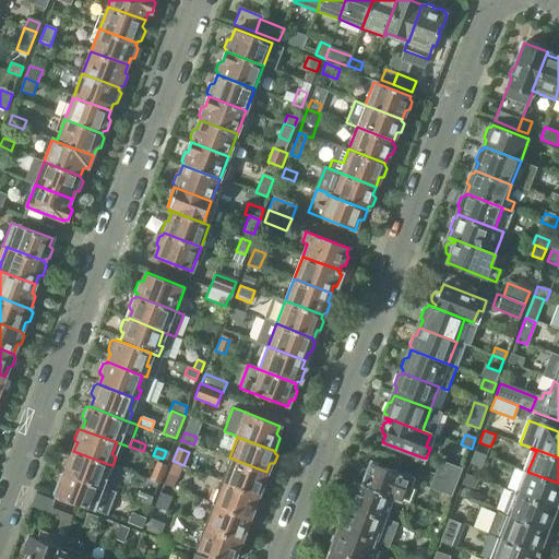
[(68,465),(64,474),(104,488),(110,490),(119,468),(113,465),(108,464),(73,451),(73,452),(72,451),(69,452),(66,461),(67,464),(68,465)]
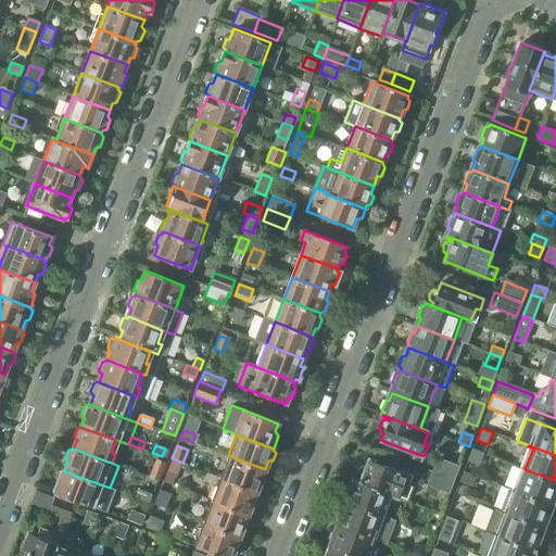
[(472,450),(468,462),(479,466),(483,454),(472,450)]
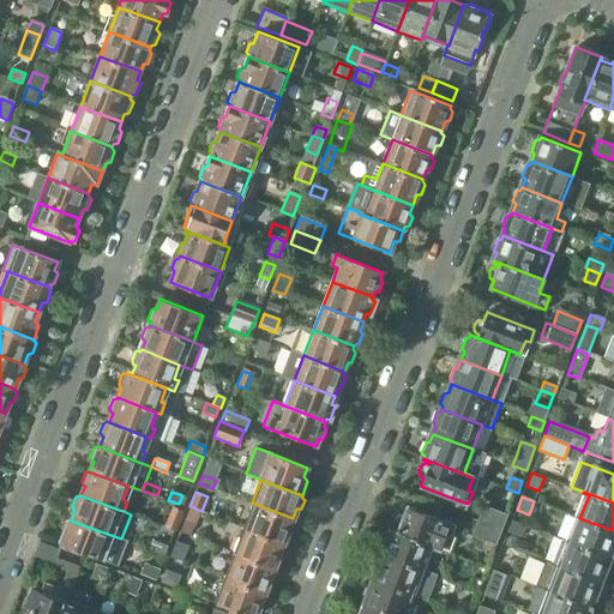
[(252,503),(242,529),(283,545),(284,542),(288,541),(292,533),(289,529),(293,518),(252,503)]
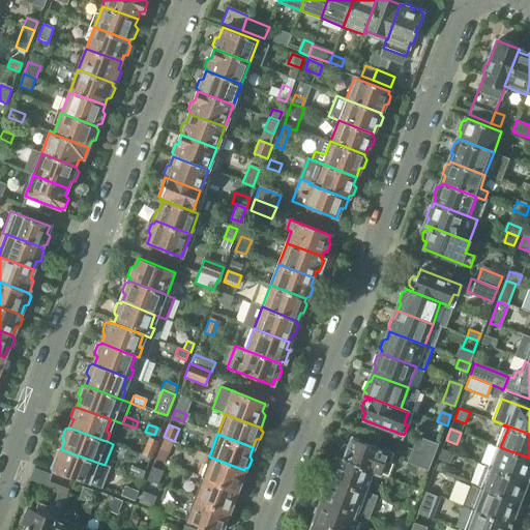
[(165,437),(159,449),(169,452),(174,441),(165,437)]
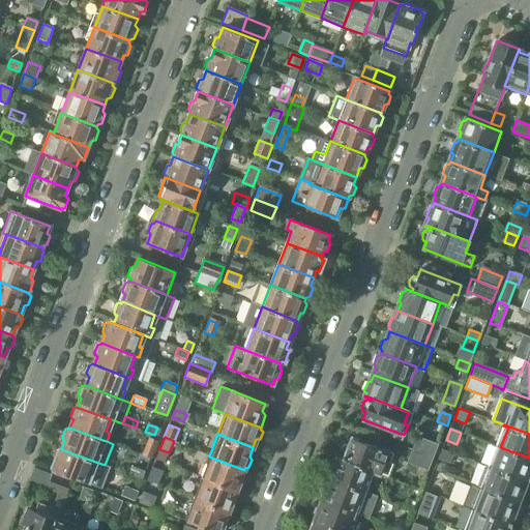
[(142,455),(150,459),(151,460),(158,442),(149,438),(142,455)]
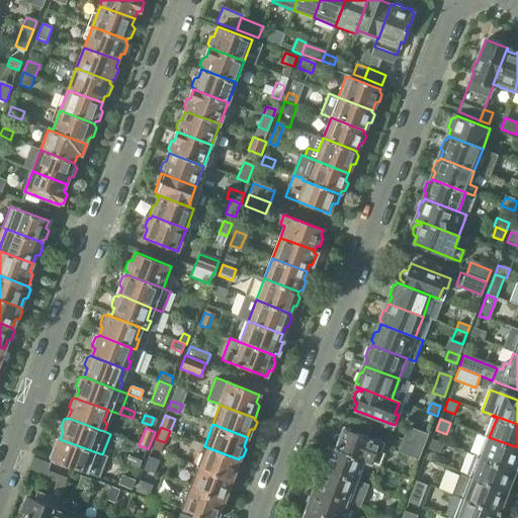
[(330,447),(364,460),(371,463),(376,464),(378,465),(383,454),(380,453),(380,452),(383,442),(343,428),(341,435),(339,435),(338,435),(337,435),(335,436),(334,437),(333,438),(333,439),(333,440),(333,442),(333,443),(334,444),(335,445),(336,446),(336,448),(330,446),(330,447)]
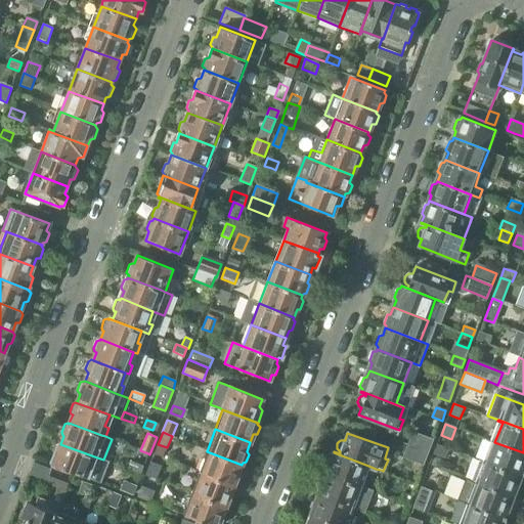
[(411,433),(407,445),(428,452),(433,441),(411,433)]
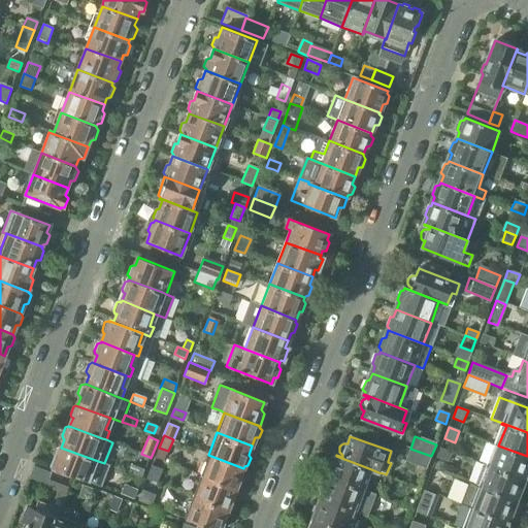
[(527,456),(498,446),(491,467),(524,480),(527,470),(527,456)]
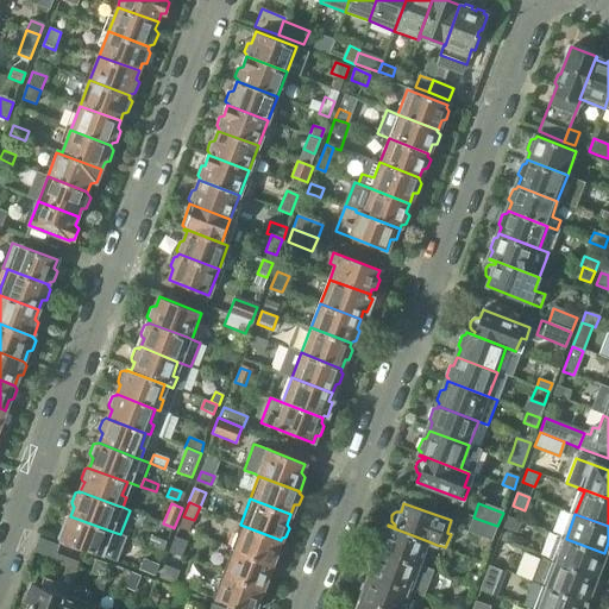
[(104,557),(113,560),(117,562),(126,538),(123,535),(120,534),(113,532),(70,516),(69,515),(66,518),(62,527),(63,531),(66,531),(62,539),(61,540),(104,557)]
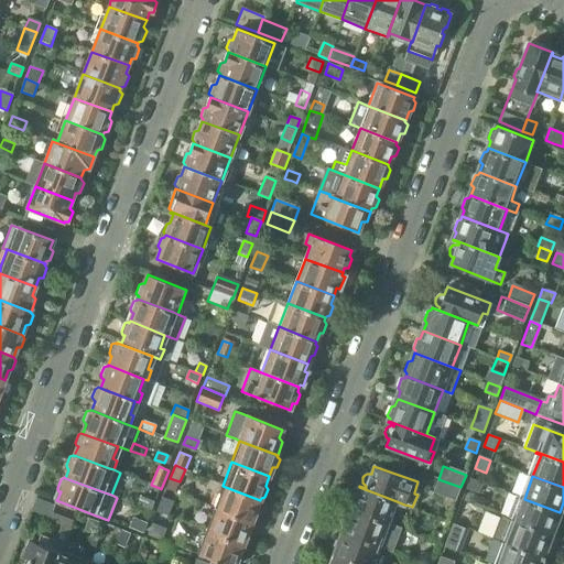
[(180,481),(170,478),(166,488),(176,492),(180,481)]
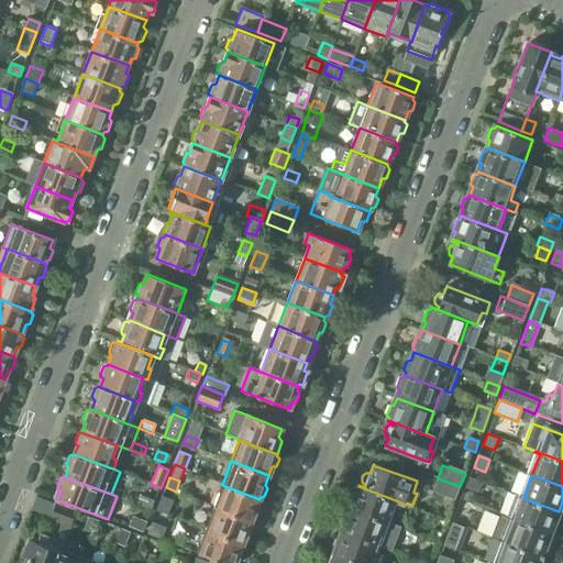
[(460,486),(438,478),(432,490),(454,499),(460,486)]
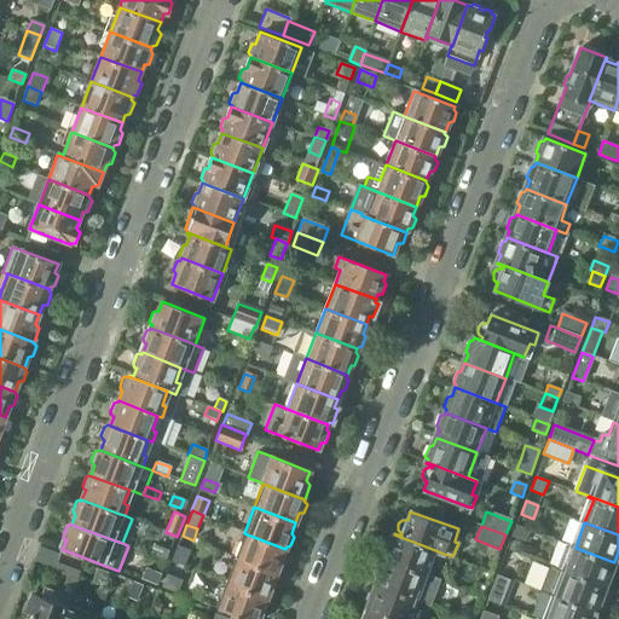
[(516,526),(512,537),(526,542),(530,531),(516,526)]
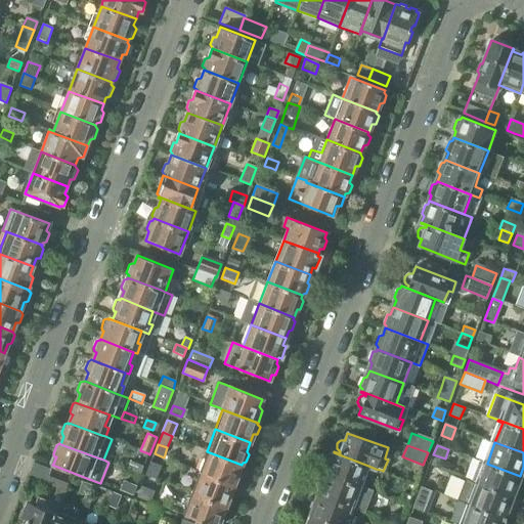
[(207,451),(199,472),(233,485),(234,483),(238,483),(241,476),(238,473),(242,465),(207,451)]
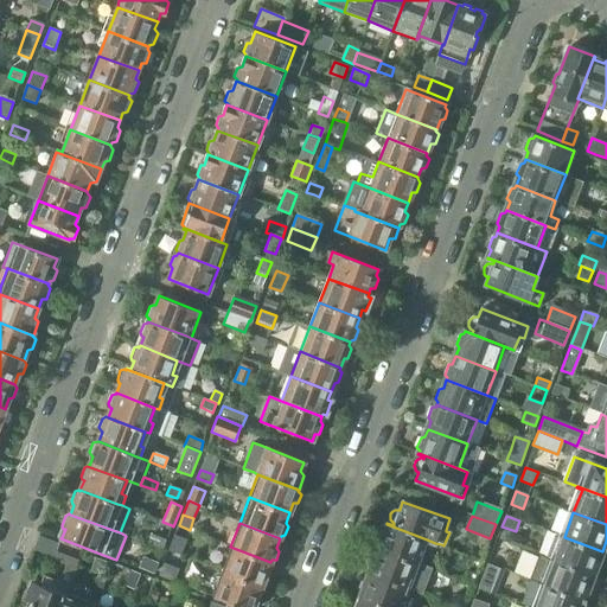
[(378,547),(377,549),(417,563),(427,540),(387,524),(383,534),(379,534),(376,543),(378,547)]
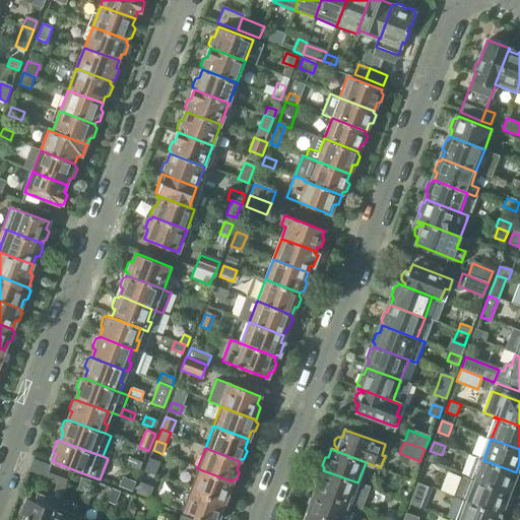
[(129,457),(127,465),(139,470),(142,462),(129,457)]
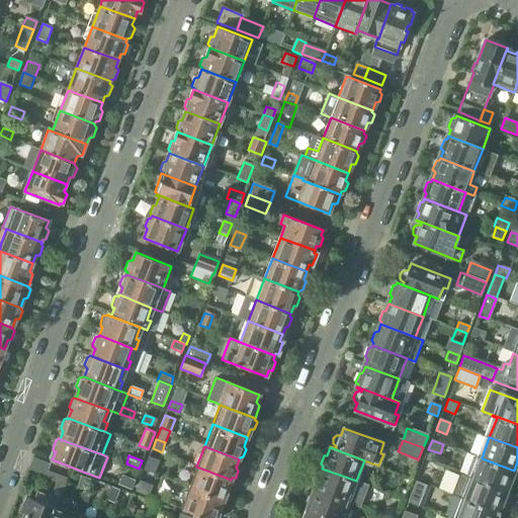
[(149,457),(144,469),(155,473),(160,461),(149,457)]
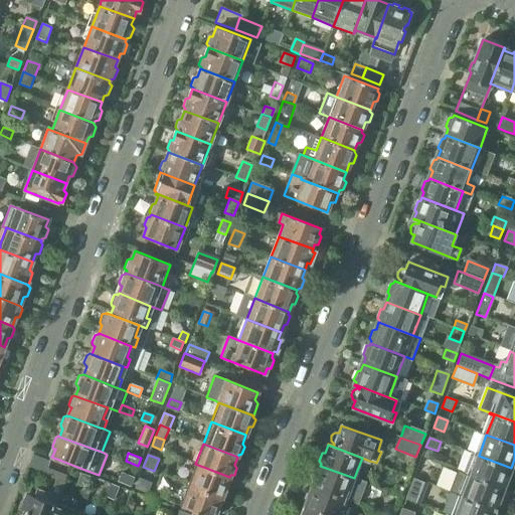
[(479,456),(471,476),(503,489),(503,487),(507,486),(510,479),(508,476),(511,468),(479,456)]
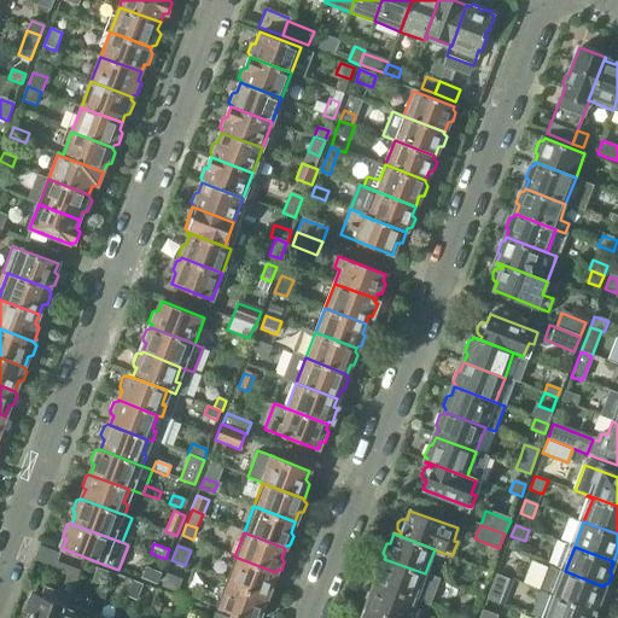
[(506,549),(501,560),(516,565),(519,555),(506,549)]
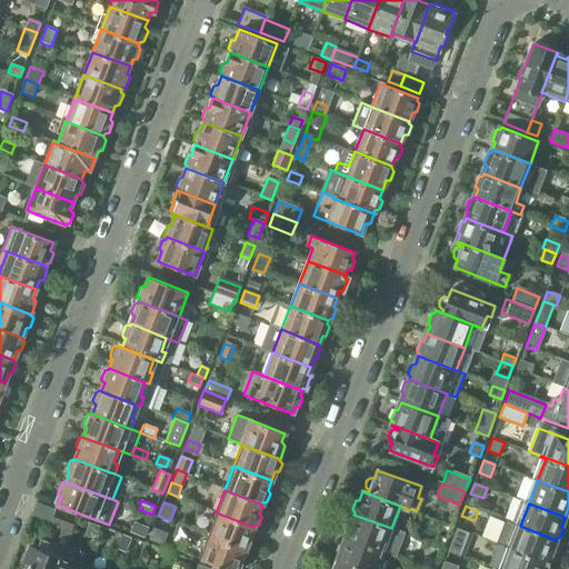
[(56,509),(56,510),(50,523),(72,531),(77,518),(56,509)]
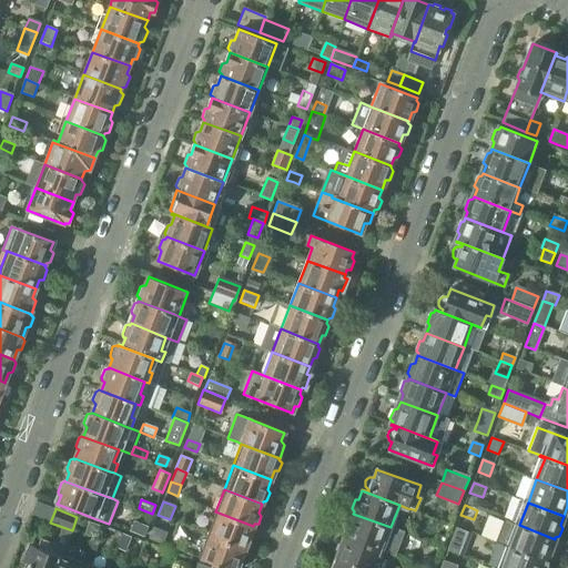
[(215,511),(206,535),(244,549),(245,547),(250,546),(252,538),(250,535),(253,526),(215,511)]
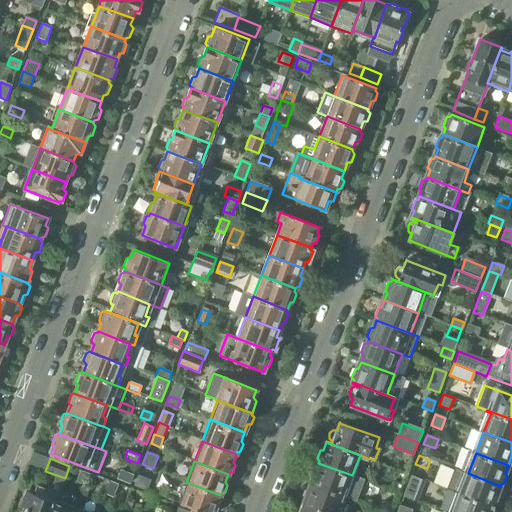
[(310,483),(344,496),(356,501),(364,480),(352,475),(318,463),(315,470),(312,471),(309,479),(311,482),(310,483)]
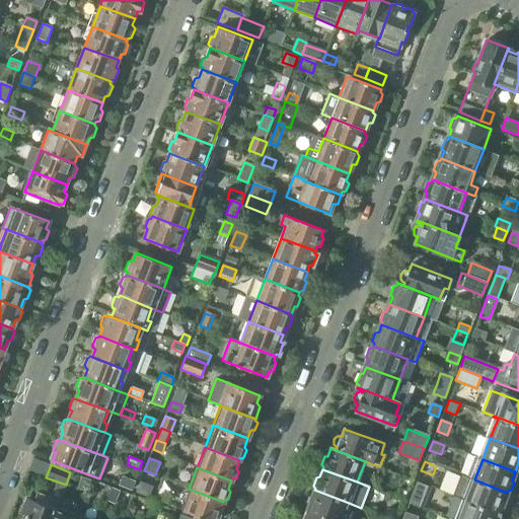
[(127,470),(123,479),(121,486),(131,490),(137,474),(127,470)]
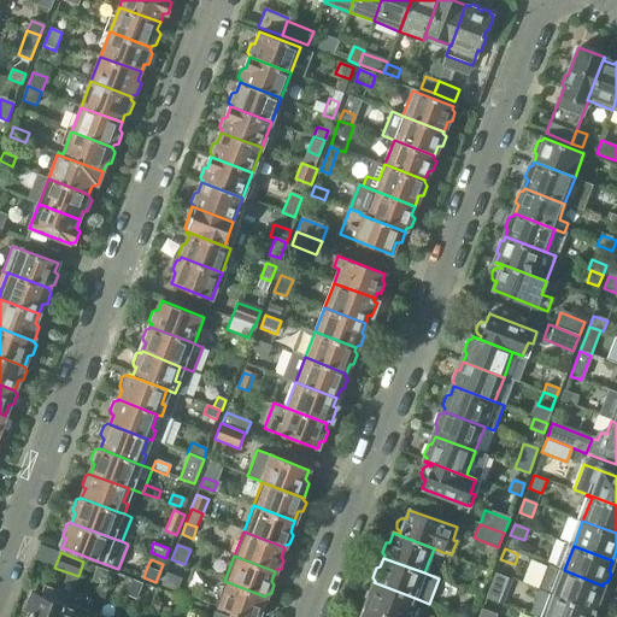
[(98,568),(93,580),(103,585),(107,571),(98,568)]
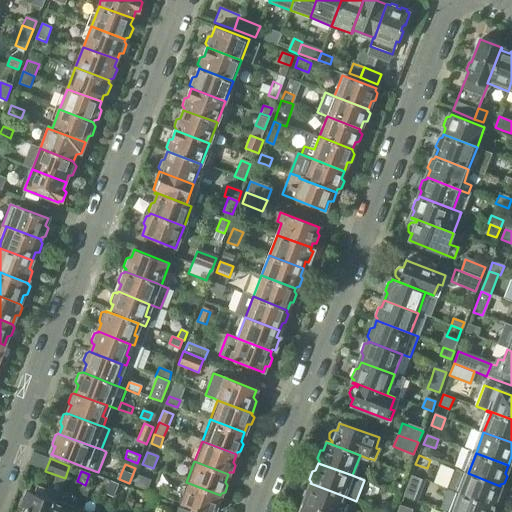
[(468,473),(460,494),(493,506),(493,504),(496,503),(499,496),(497,493),(500,486),(468,473)]
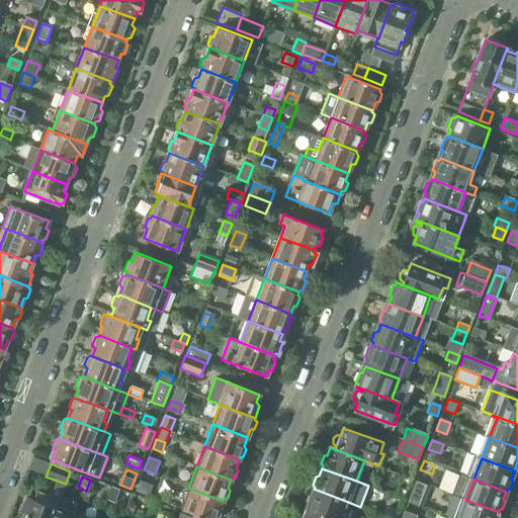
[(416,481),(408,502),(419,506),(427,486),(416,481)]
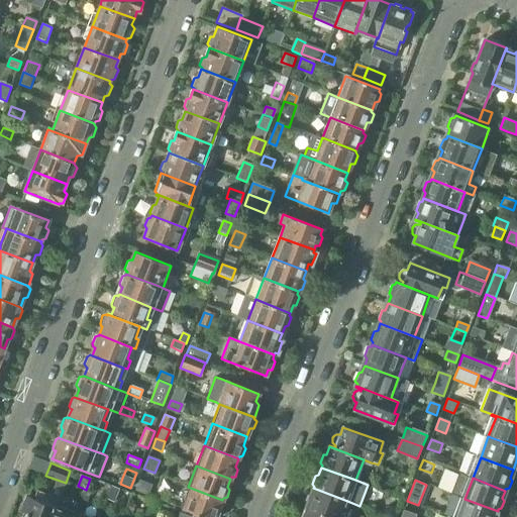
[(135,491),(148,496),(152,486),(138,481),(135,491)]
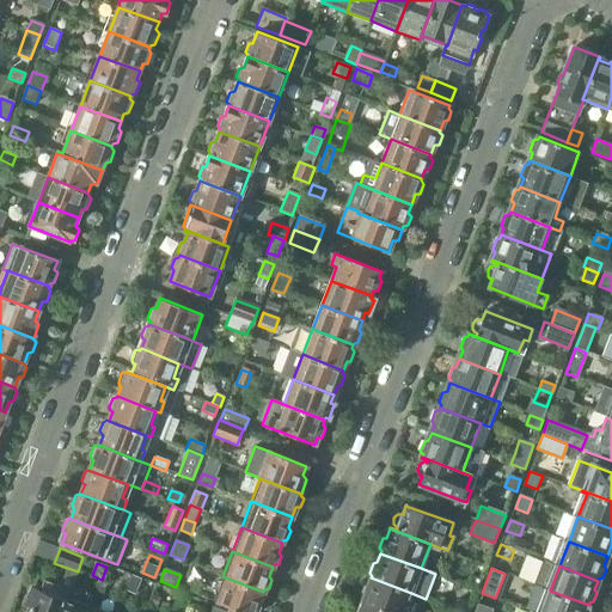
[(478,589),(482,580),(481,579),(470,575),(466,585),(477,588),(478,589)]
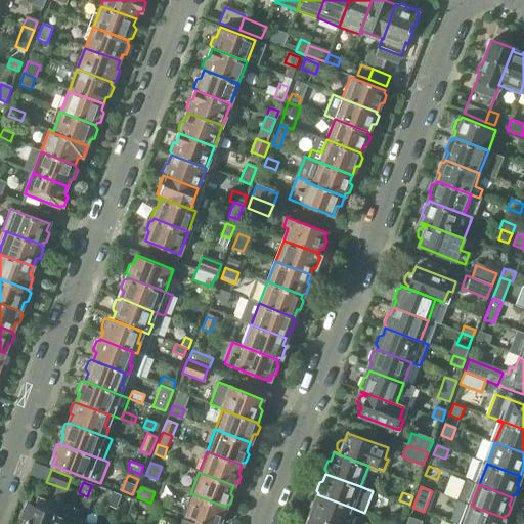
[(225,507),(190,493),(182,515),(207,523),(222,523),(224,518),(222,515),(225,507)]
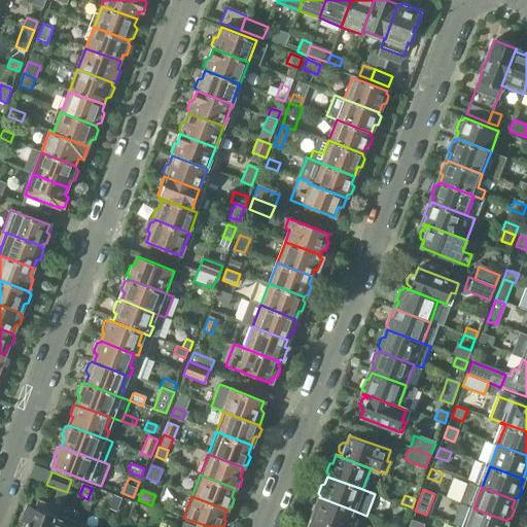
[(312,517),(311,519),(332,526),(347,526),(354,511),(319,497),(316,505),(313,505),(310,514),(312,517)]
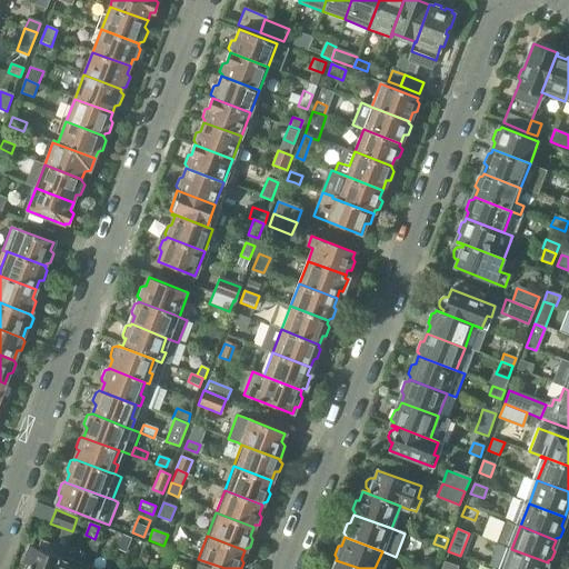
[(57,568),(61,557),(62,557),(66,548),(40,539),(37,549),(32,547),(26,565),(30,566),(29,568),(57,568)]
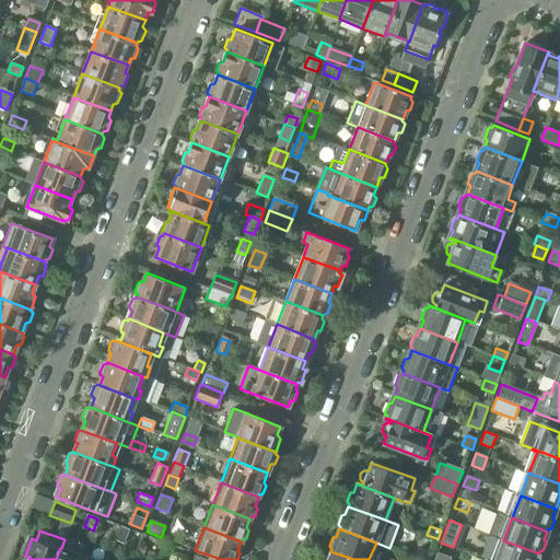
[(503,540),(494,559),(538,559),(540,558),(538,555),(539,553),(503,540)]
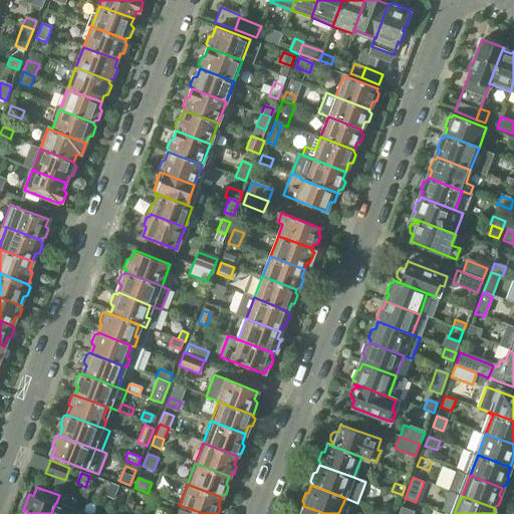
[(74,513),(76,511),(56,503),(55,503),(51,513),(74,513)]
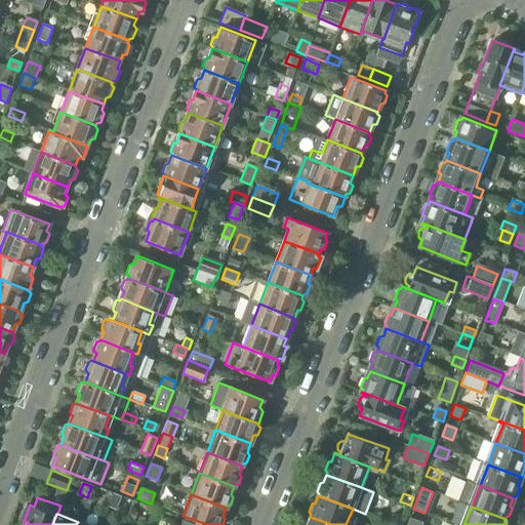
[(402,524),(405,518),(404,518),(393,514),(390,522),(398,524),(402,524)]
